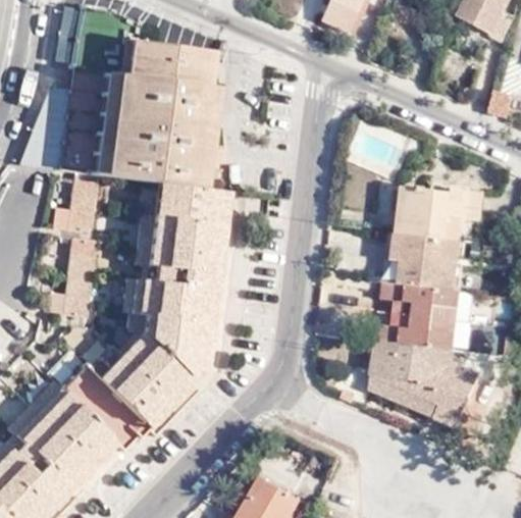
[(370,7),(373,0),(336,0),(327,23),(351,34),(363,4),(370,7)]
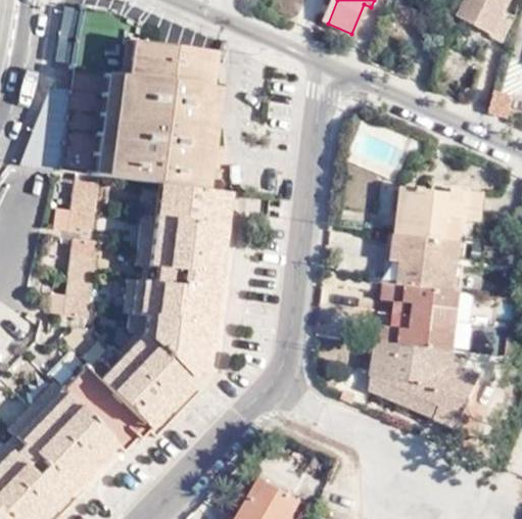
[(463,18),(507,42),(515,19),(506,14),(512,0),(469,0),(468,3),(470,4),(463,18)]
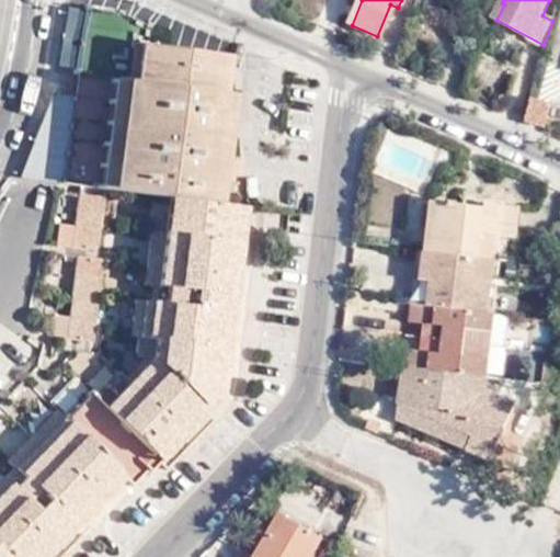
[(171,206),(164,241),(158,295),(156,311),(150,347),(147,367),(130,394),(120,383),(98,402),(93,398),(66,422),(58,417),(9,465),(12,470),(0,480),(0,556),(47,556),(126,477),(132,484),(149,467),(150,468),(209,410),(226,394),(249,206),(219,202),(228,135),(233,93),(225,91),(228,53),(149,43),(151,24),(121,9),(88,14),(78,56),(60,191),(171,206)]
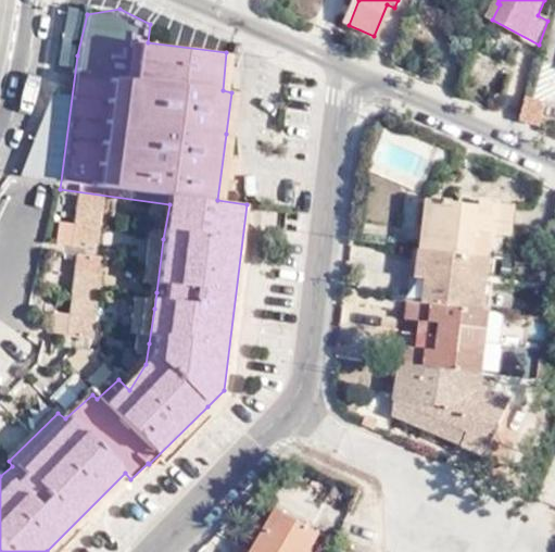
[(528,102),(524,124),(544,128),(550,108),(528,102)]
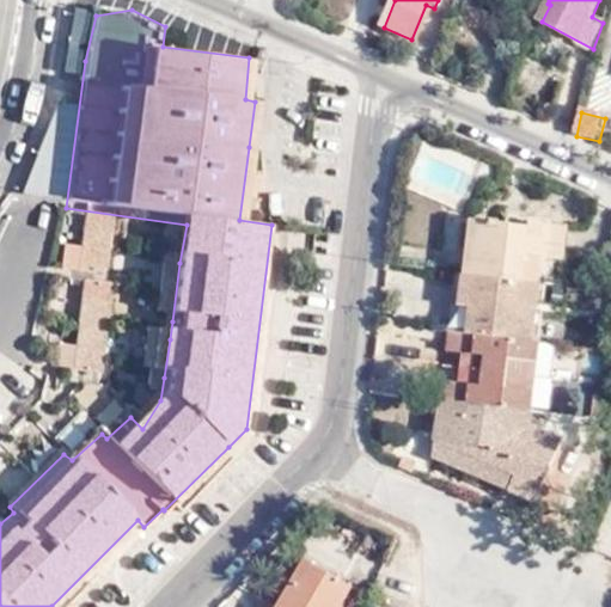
[(478,256),(476,274),(529,281),(532,253),(547,255),(569,257),(573,224),(536,219),(535,222),(507,219),(503,216),(495,216),(495,218),(487,216),(482,245),(487,251),(478,256)]
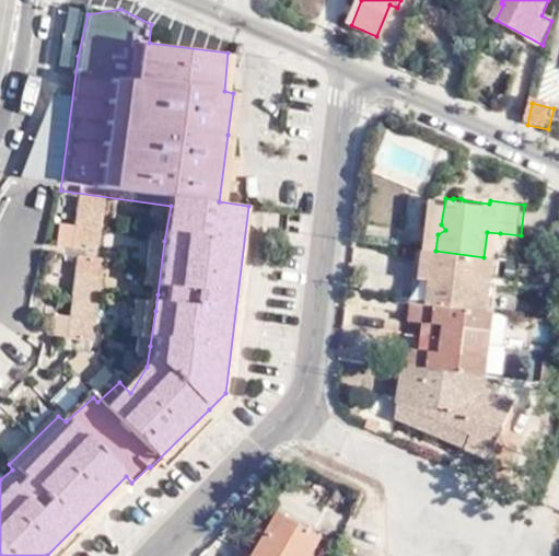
[(79,200),(74,234),(72,253),(97,256),(105,205),(79,200)]
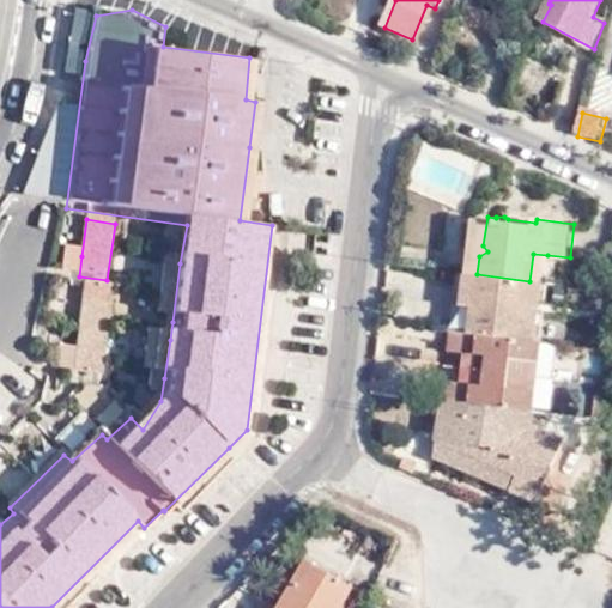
[(529,281),(544,284),(547,255),(533,254),(529,281)]
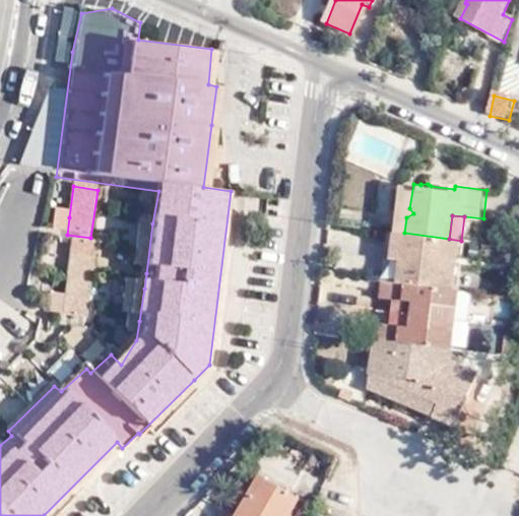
[(67,235),(69,217),(54,216),(53,234),(67,235)]
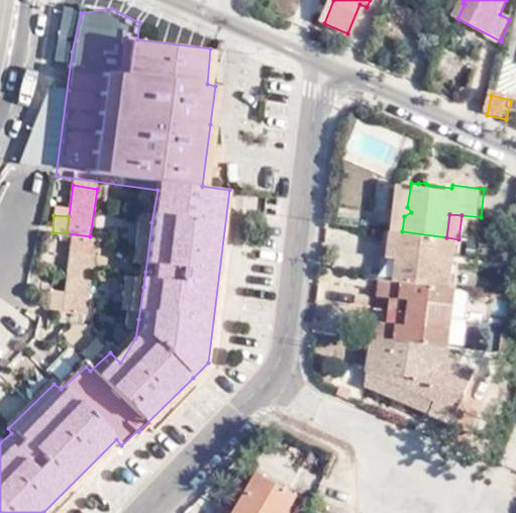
[(145,272),(151,222),(137,220),(129,269),(145,272)]
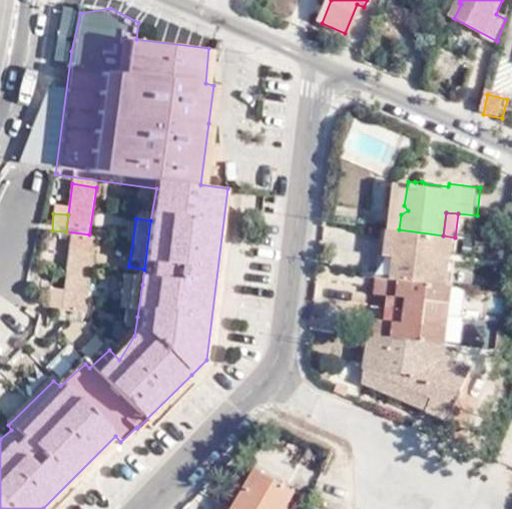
[(392,228),(387,228),(383,256),(389,256),(392,228)]
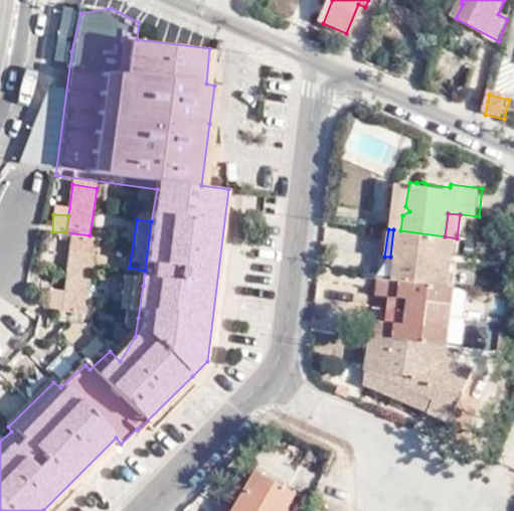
[(393,229),(390,257),(393,258),(400,259),(398,281),(450,288),(457,238),(445,236),(400,230),(393,229)]
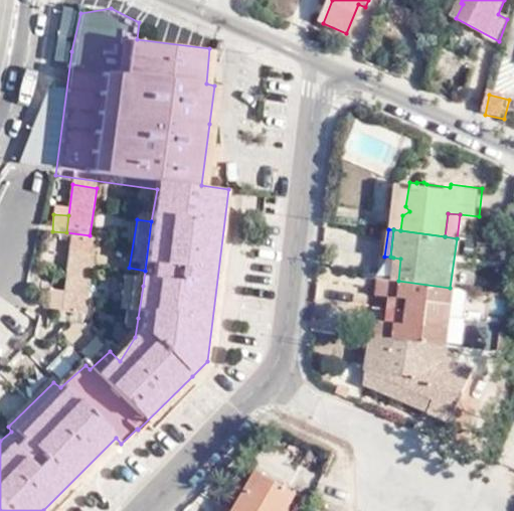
[(458,289),(464,239),(457,238),(450,288),(458,289)]
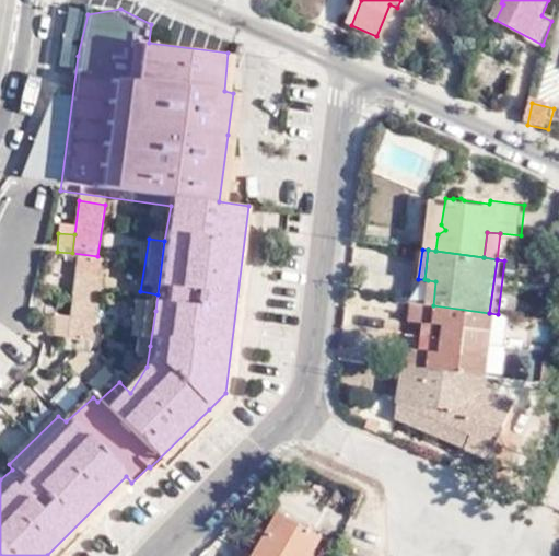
[(74,264),(66,323),(63,344),(90,347),(101,267),(74,264)]
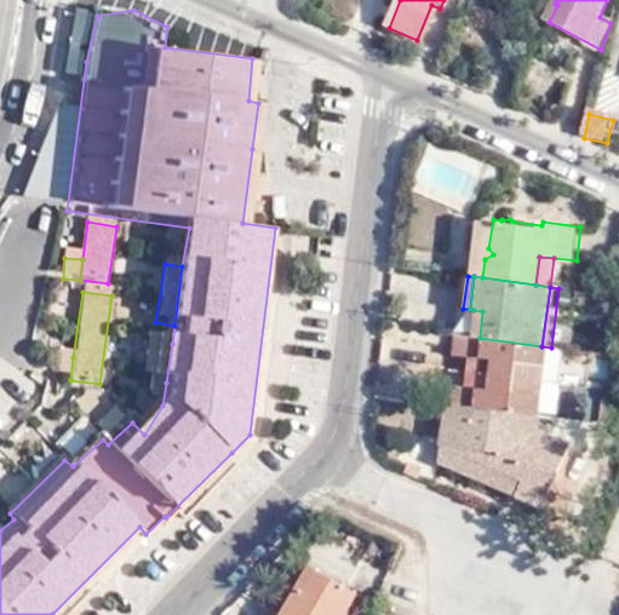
[(474,310),(470,337),(480,338),(482,311),(474,310)]
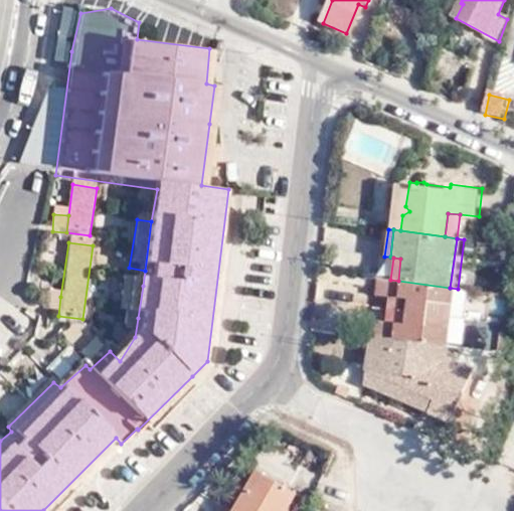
[(390,280),(382,278),(380,293),(404,296),(401,321),(378,318),(377,336),(451,345),(458,289),(450,288),(398,281),(390,280)]
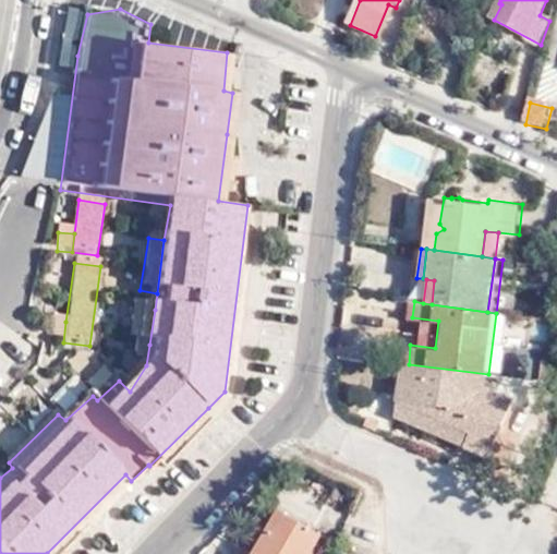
[(129,341),(149,345),(155,310),(133,308),(129,341)]
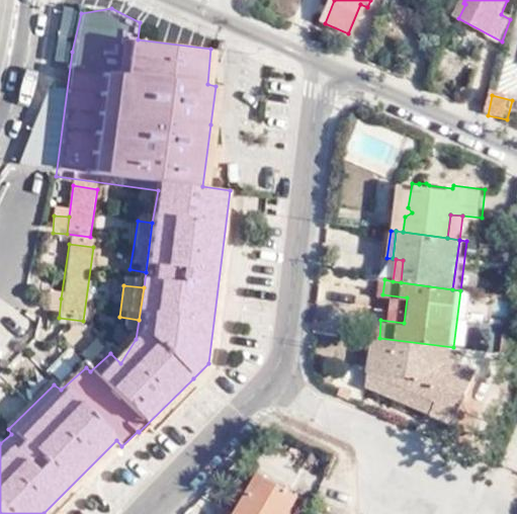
[(59,318),(61,298),(48,297),(46,316),(59,318)]
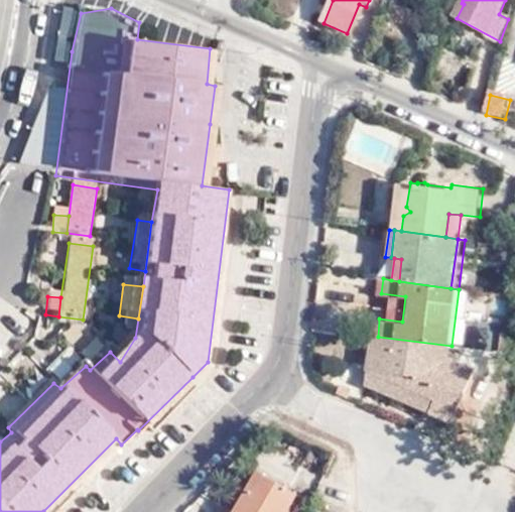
[(452,346),(378,337),(374,373),(438,401),(434,412),(456,420),(478,371),(451,358),(452,346)]
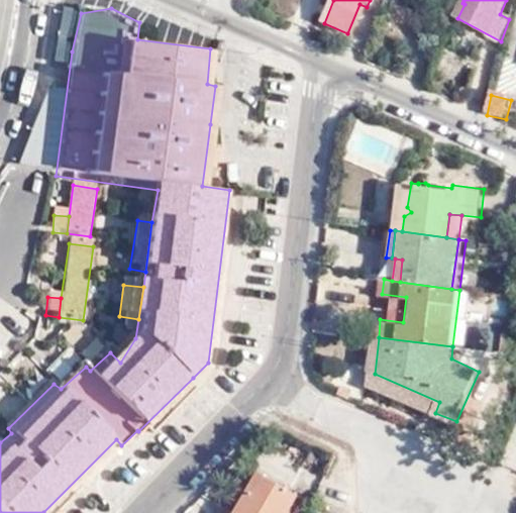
[(439,402),(375,374),(374,385),(435,413),(439,402)]
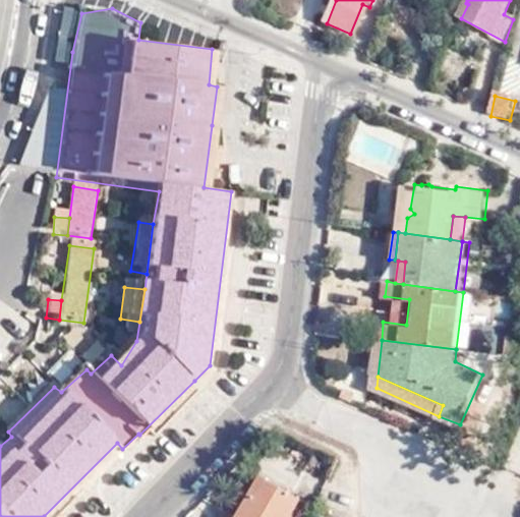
[(293,516),(304,500),(264,474),(237,516),(293,516)]
